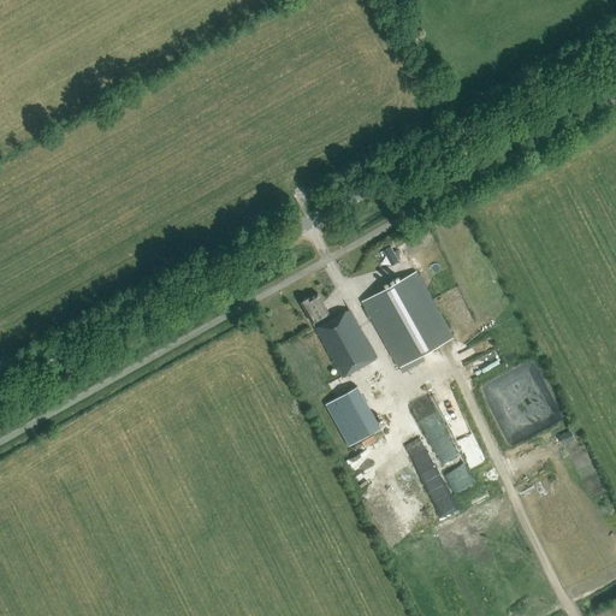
[(360,265),(367,270),(374,258),(366,254),(360,265)]
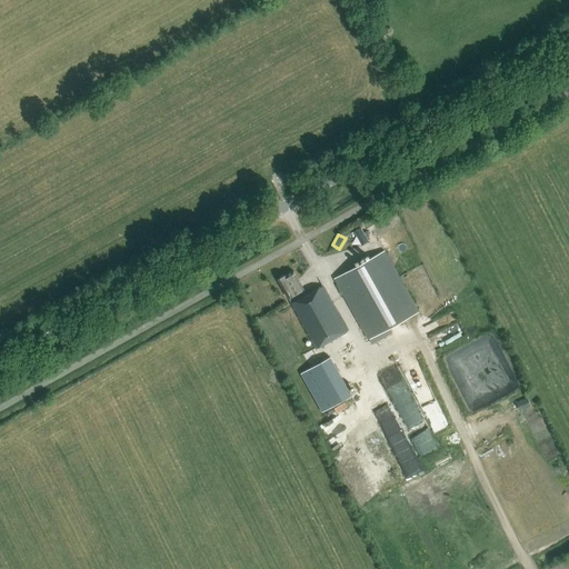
[(335,278),(369,339),(371,345),(391,333),(389,328),(418,312),(383,251),(335,278)]
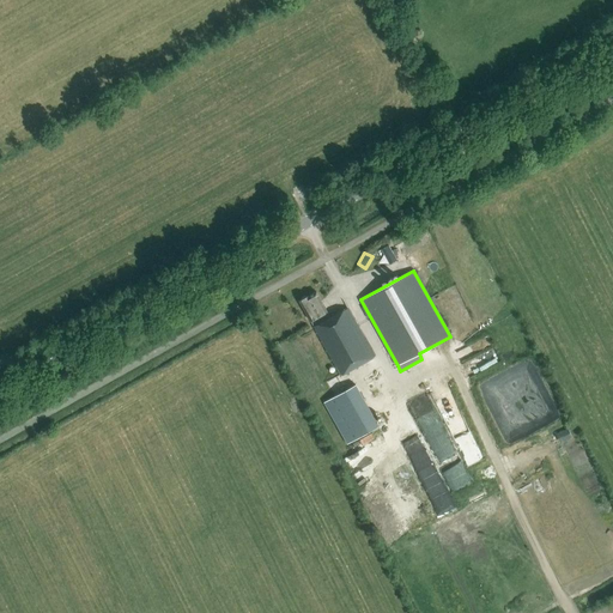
[(340,375),(374,357),(347,308),(329,317),(327,311),(316,292),(308,296),(307,297),(304,296),(302,298),(301,299),(299,301),(310,321),(314,326),(314,327),(340,375)]
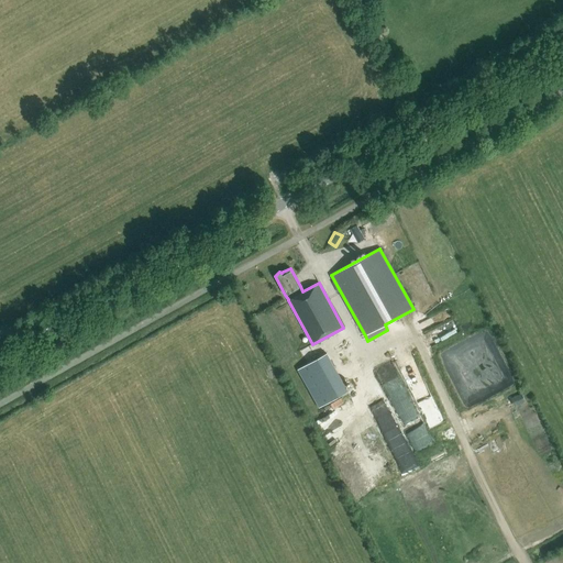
[(424,332),(433,346),(463,329),(454,315),(424,332)]
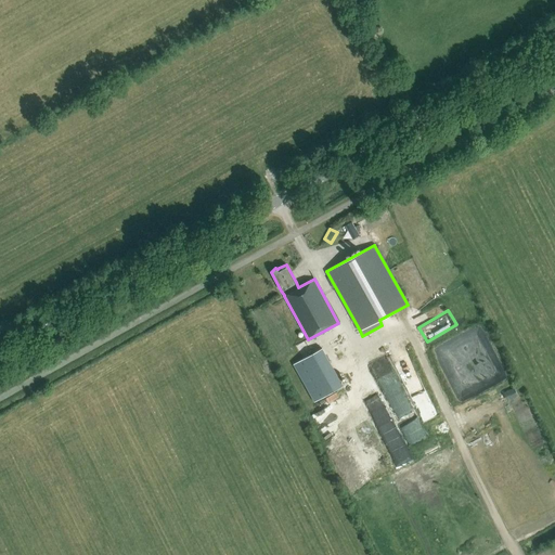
[(346,391),(340,382),(337,383),(332,374),(319,350),(304,358),(302,359),(326,402),(346,391)]
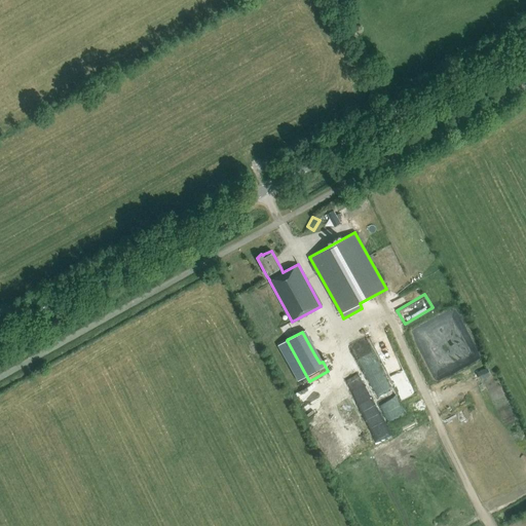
[(343,374),(363,413),(378,405),(359,367),(343,374)]
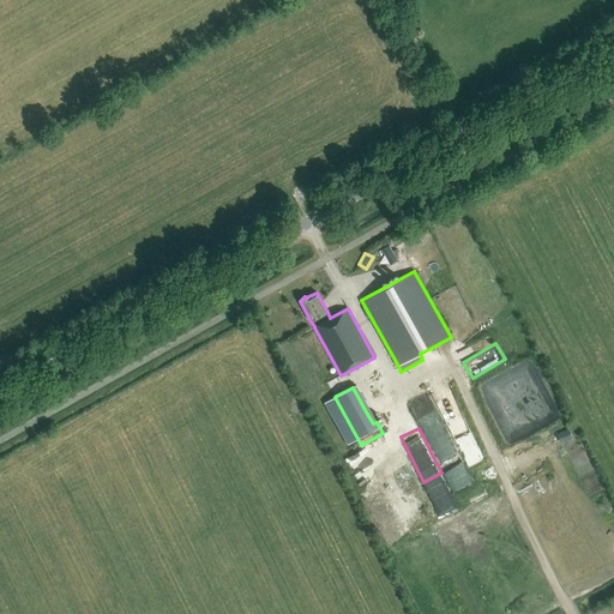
[(381,474),(398,465),(391,453),(374,463),(381,474)]
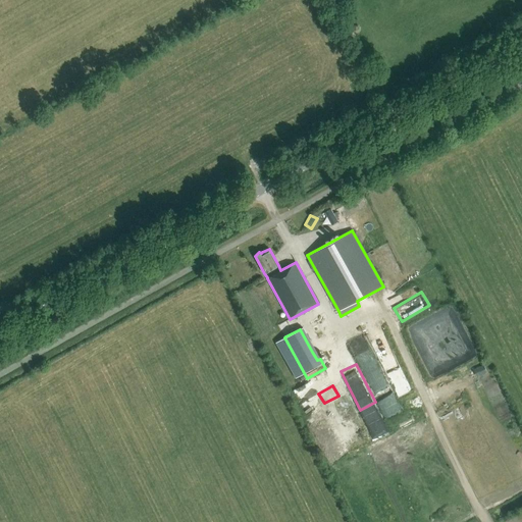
[(368,425),(372,438),(390,431),(386,419),(368,425)]
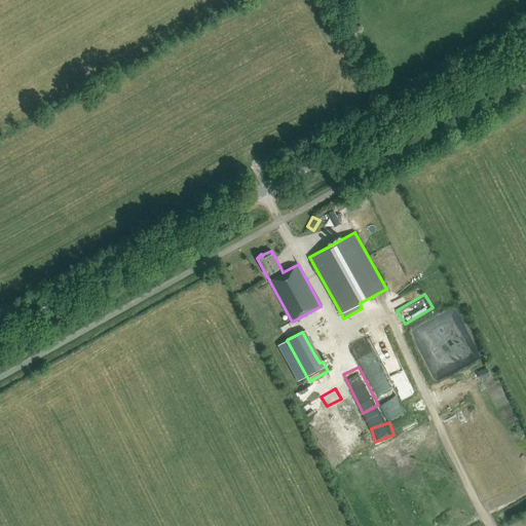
[(472,450),(482,445),(475,433),(464,438),(472,450)]
